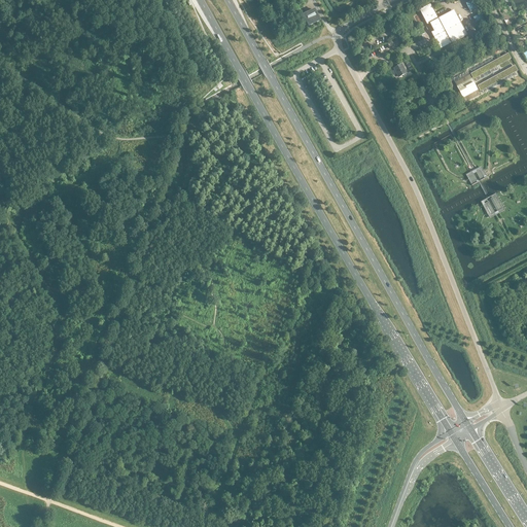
[(478,7),(473,0),(466,4),(470,11),(478,7)]
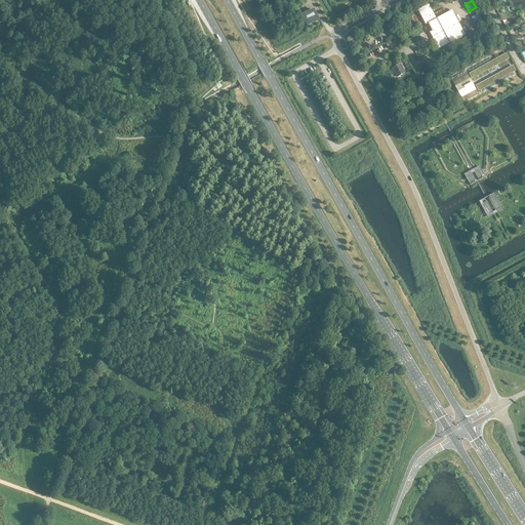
[(428,4),(416,10),(425,26),(428,25),(432,32),(429,34),(438,50),(449,44),(465,36),(453,14),(438,23),(428,4)]
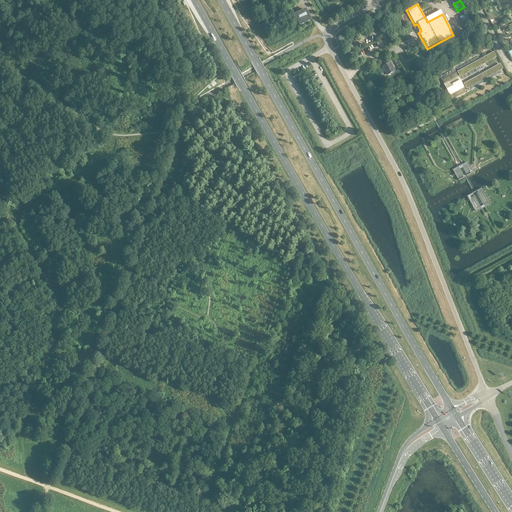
[(307,13),(305,10),(295,15),(297,18),(298,18),(299,18),(297,19),(299,25),(310,21),(307,15),(306,13),(307,13)]
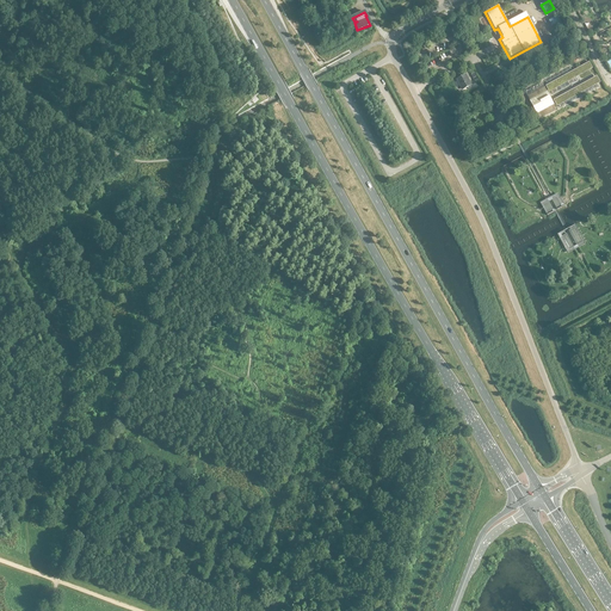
[(562,25),(559,17),(550,22),(554,30),(562,25)]
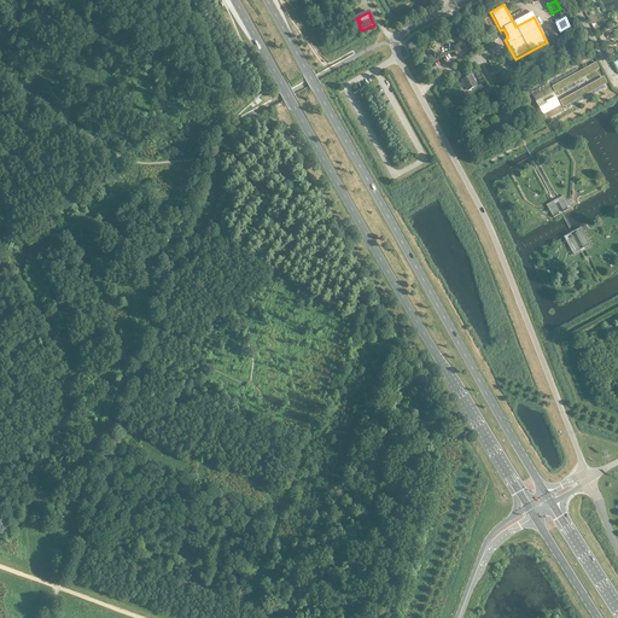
[(553,83),(560,95),(586,82),(579,69),(553,83)]
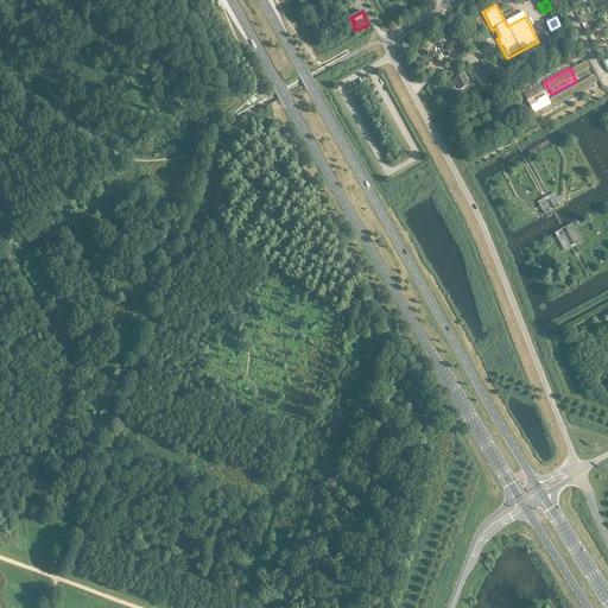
[(519,95),(525,107),(529,106),(538,122),(543,119),(542,118),(544,116),(545,118),(550,115),(542,100),(540,99),(545,95),(539,84),(534,87),(533,86),(525,70),(520,73),(521,75),(519,76),(518,75),(518,74),(512,77),(521,94),(519,95)]
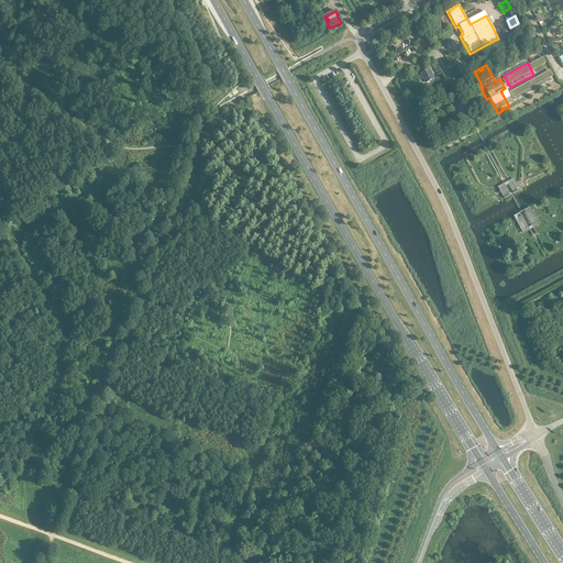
[(430,69),(428,70),(421,74),(423,76),(427,83),(434,78),(430,69)]
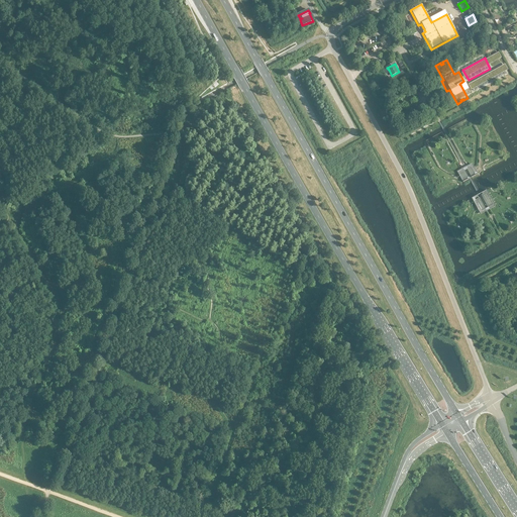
[(502,66),(471,83),(475,91),(507,74),(502,66)]
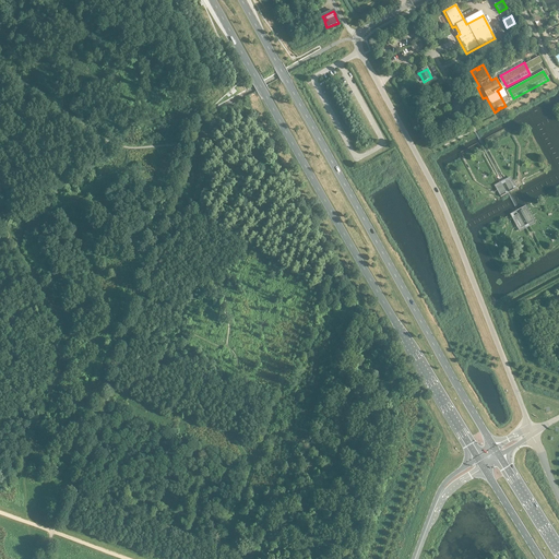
[(436,121),(440,128),(441,131),(456,123),(451,114),(436,121)]
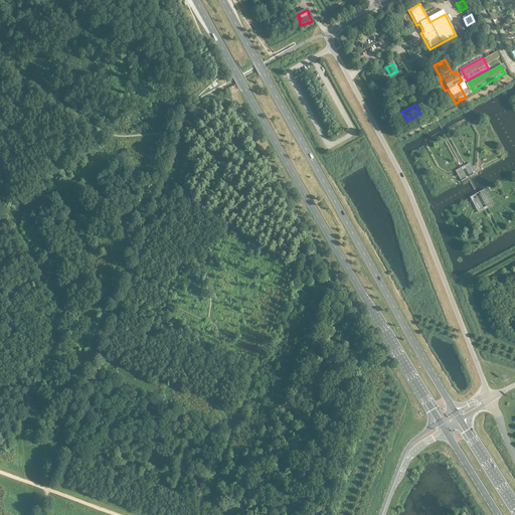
[(470,163),(455,171),(461,183),(469,179),(470,178),(471,177),(476,175),(470,163)]
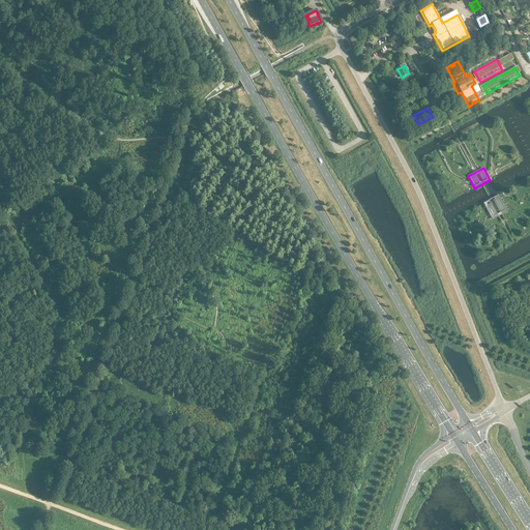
[(491,200),(482,204),(493,222),(508,212),(499,196),(493,199),(492,199),(491,200)]
